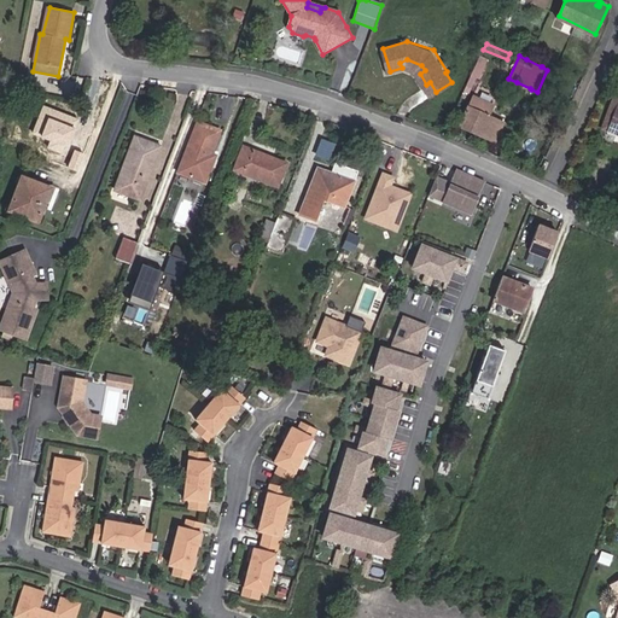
[(407,66),(418,70),(420,74),(425,70),(421,65),(407,59),(400,63),(402,68),(407,66)]
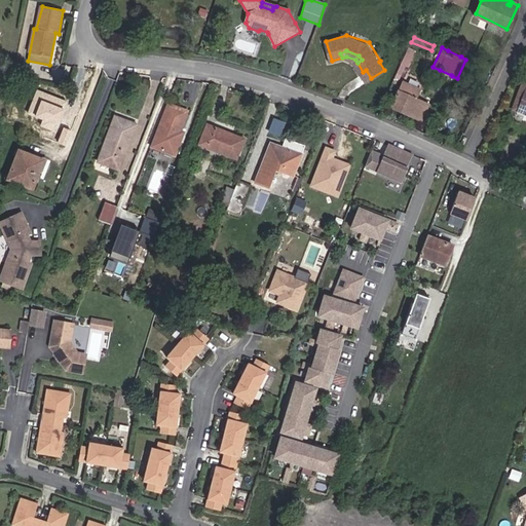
[(412,87),(404,83),(401,91),(409,96),(412,87)]
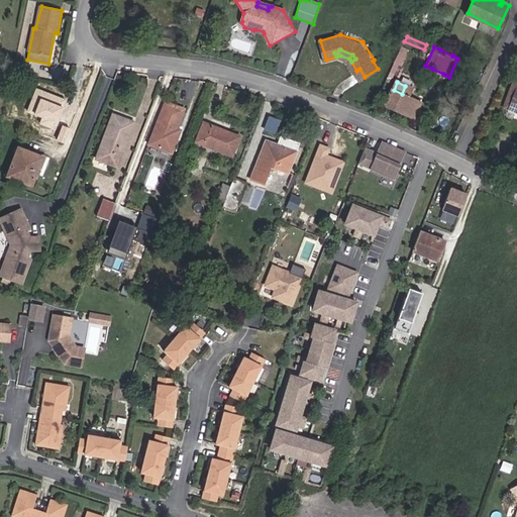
[(66,100),(36,89),(27,111),(57,123),(57,122),(61,112),(59,112),(61,108),(62,108),(66,100)]
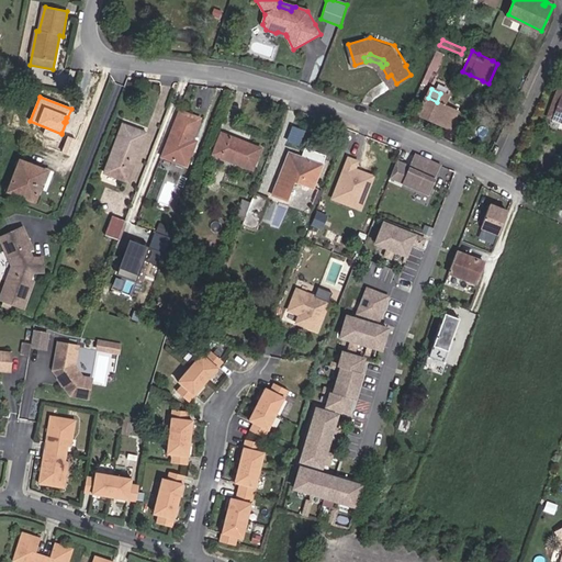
[(450,128),(457,111),(437,102),(428,98),(426,97),(418,114),(450,128)]
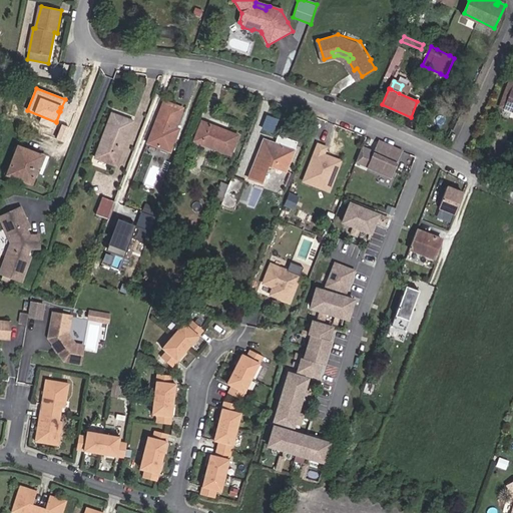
[(174,128),(182,108),(163,101),(147,144),(169,152),(177,129),(174,128)]
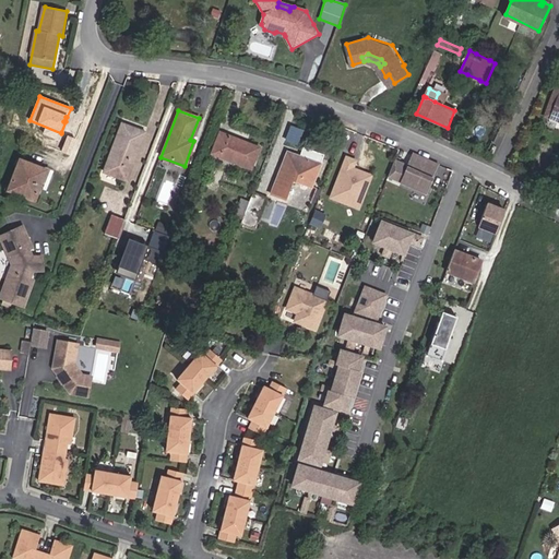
[(143,132),(122,123),(105,171),(117,176),(126,179),(143,132)]
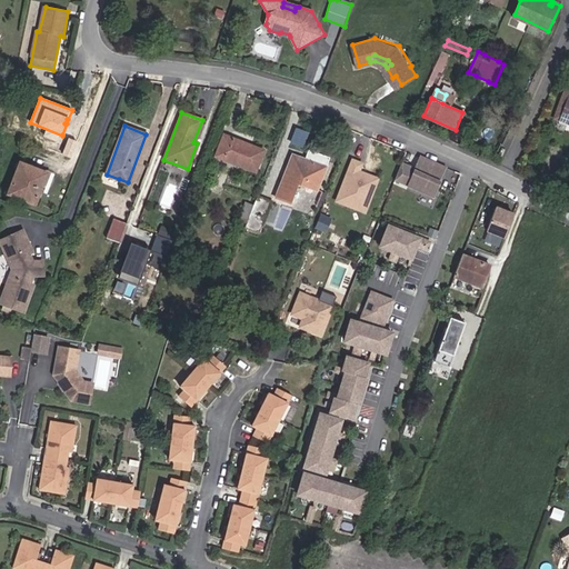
[(303,147),(308,131),(295,128),(290,142),(303,147)]
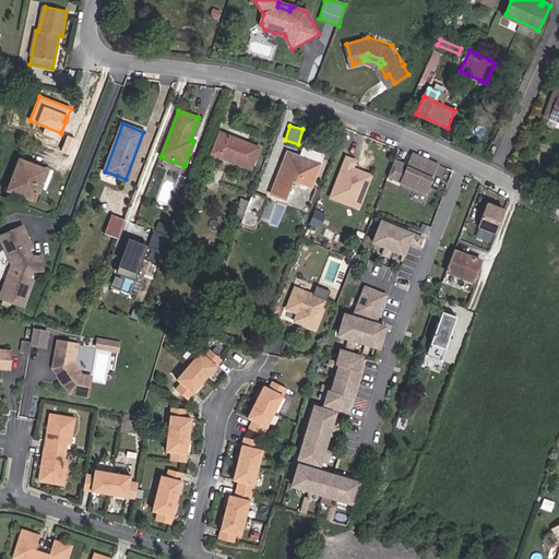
[(250,168),(259,147),(221,133),(213,153),(250,168)]
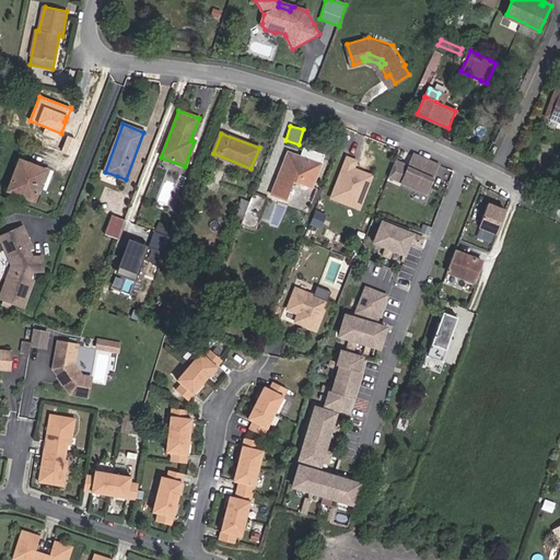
[(392,177),(427,194),(440,164),(415,152),(408,167),(398,163),(392,177)]
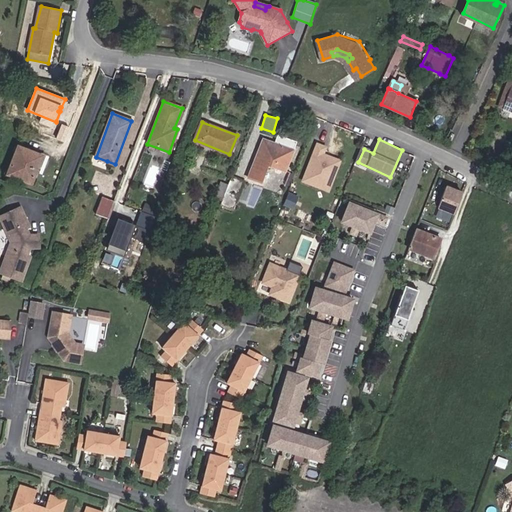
[(285,170),(292,150),(264,140),(249,177),(261,180),(267,163),(285,170)]
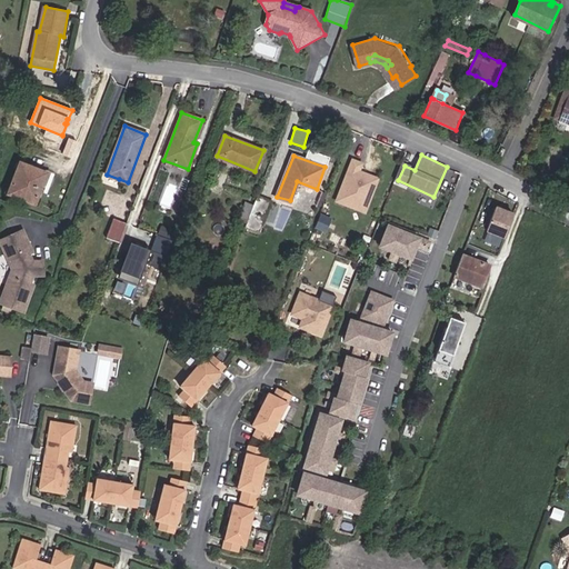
[(356,208),(359,198),(370,201),(378,179),(359,171),(361,163),(353,160),(337,201),(356,208)]
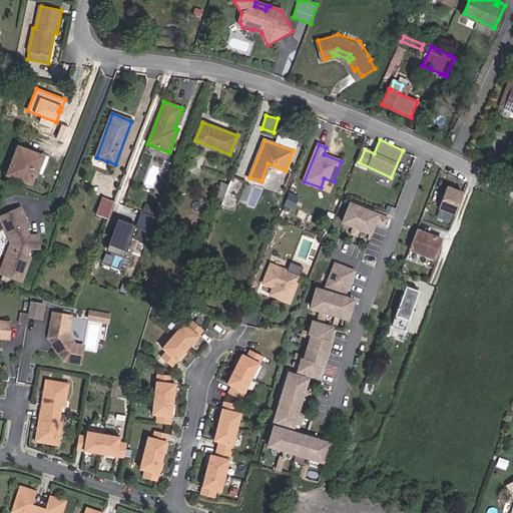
[(31,183),(42,156),(19,147),(8,174),(31,183)]
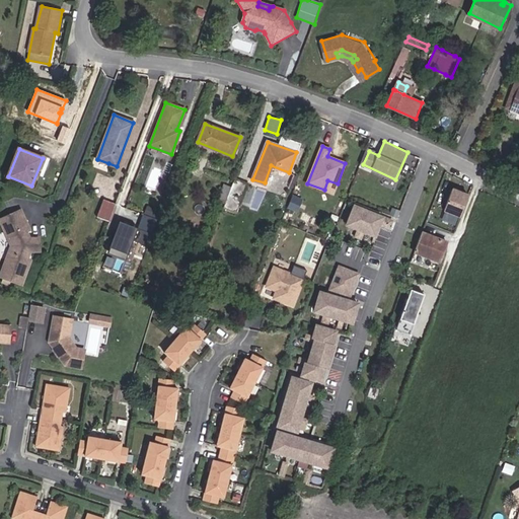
[(236,212),(247,184),(235,179),(231,188),(226,201),(225,204),(224,207),(236,212)]
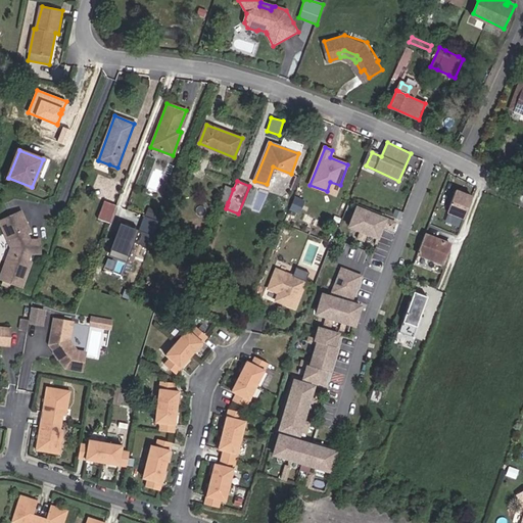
[(330,182),(327,191),(336,195),(340,185),(330,182)]
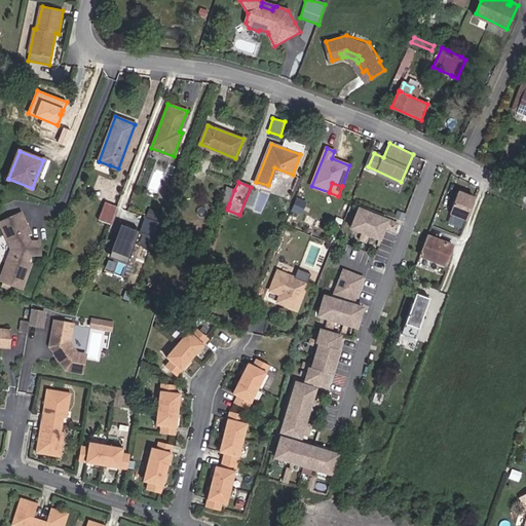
[(227,187),(222,200),(229,203),(234,190),(227,187)]
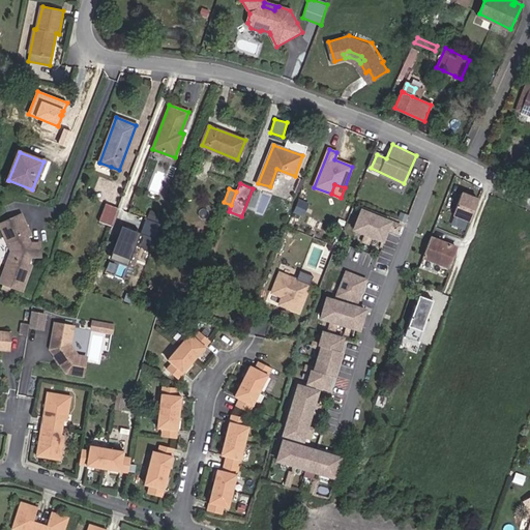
[(470,221),(479,198),(463,192),(453,214),(470,221)]
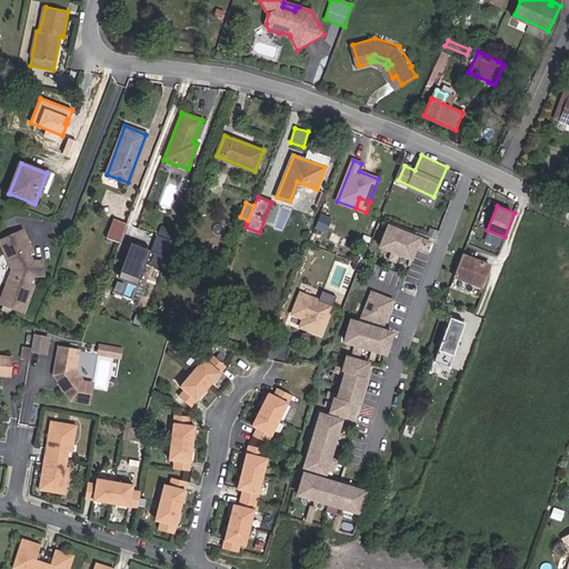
[(107,238),(119,242),(127,223),(115,218),(107,238)]
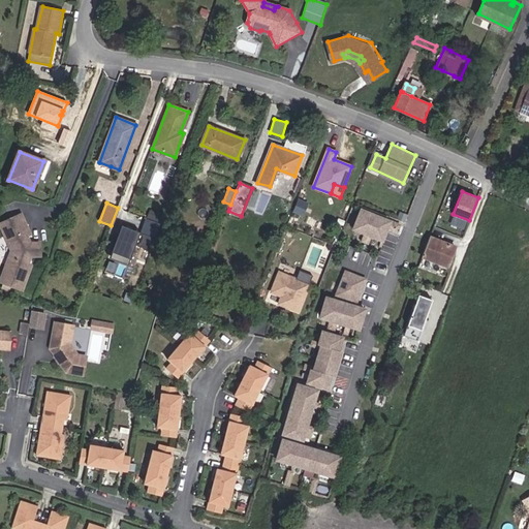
[(382,239),(387,225),(397,229),(399,223),(362,208),(353,227),(365,231),(363,239),(368,241),(371,235),(382,239)]
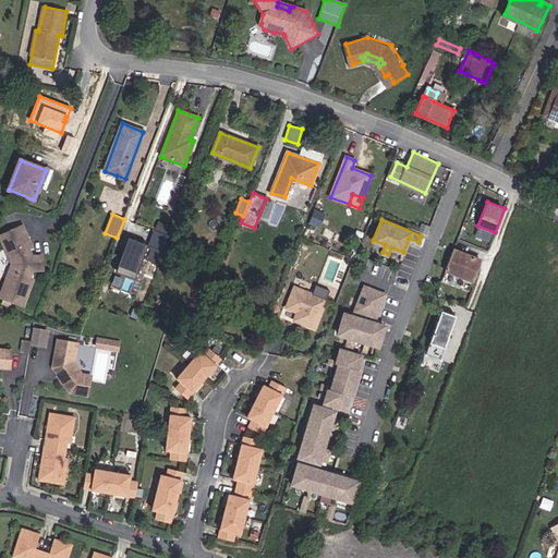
[(167,233),(170,226),(157,221),(155,229),(167,233)]
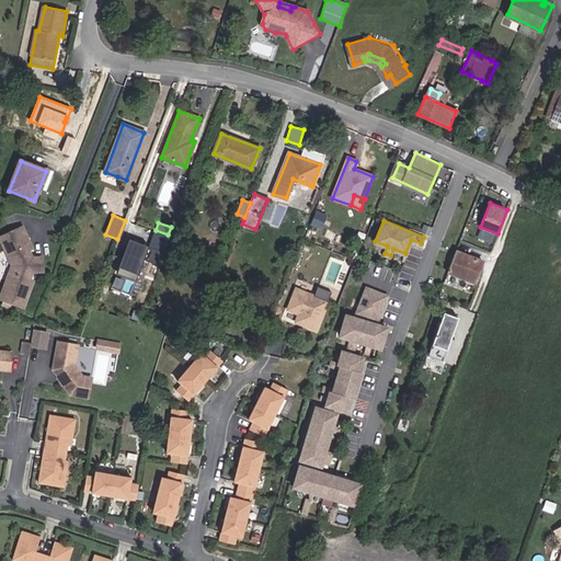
[(27,249),(31,247),(21,227),(0,236),(0,238),(9,258),(12,255),(13,258),(14,260),(15,262),(16,264),(13,273),(10,272),(0,296),(0,297),(22,306),(32,281),(29,279),(32,271),(32,258),(27,249)]
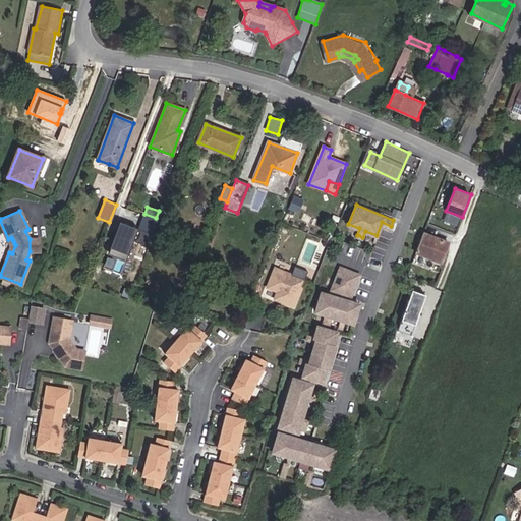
[(148,246),(152,234),(120,223),(110,248),(128,254),(133,241),(148,246)]
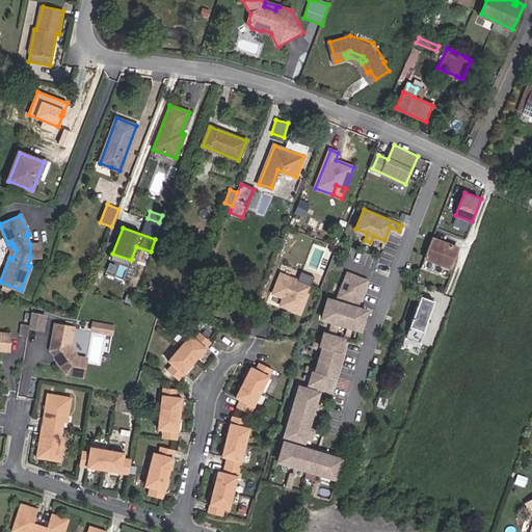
[(40,244),(36,244),(29,234),(26,236),(30,244),(30,257),(27,265),(30,266),(33,257),(36,256),(37,256),(41,256),(40,244)]
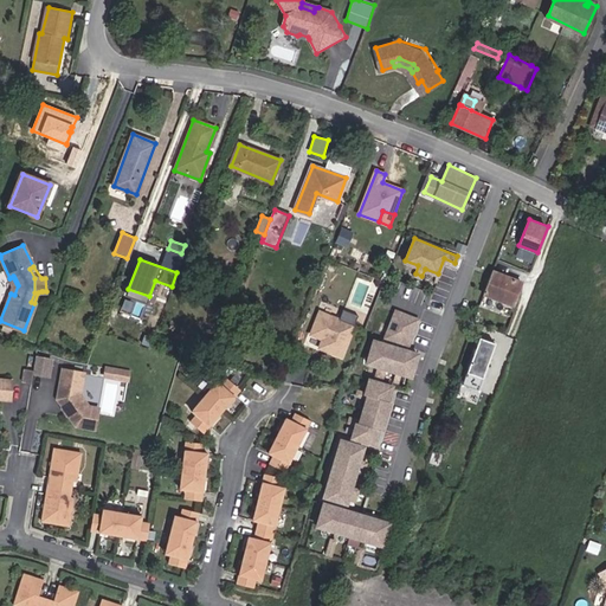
[(521,283),(492,272),(484,295),(513,305),(521,283)]
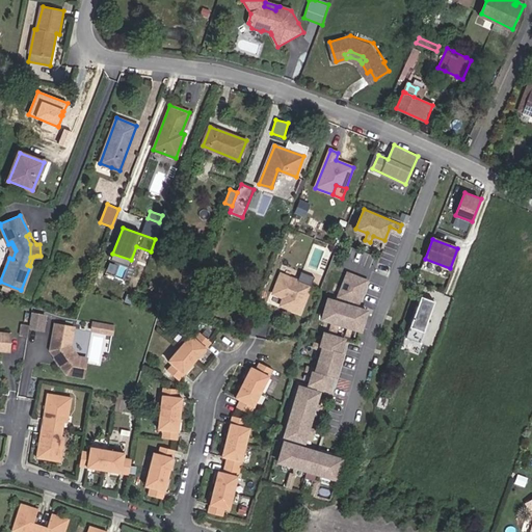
[(129,264),(131,260),(112,254),(111,257),(129,264)]
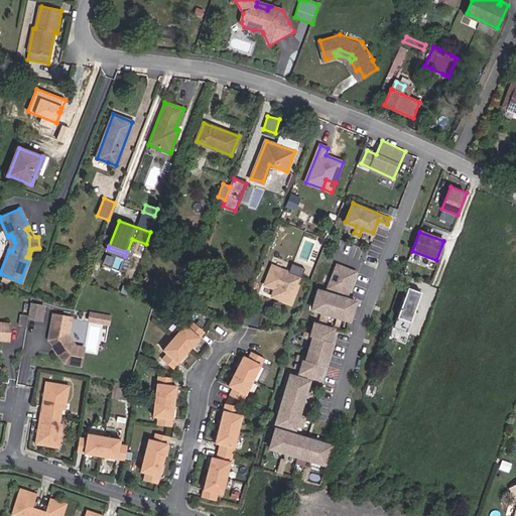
[(348,293),(356,271),(338,263),(329,286),(348,293)]
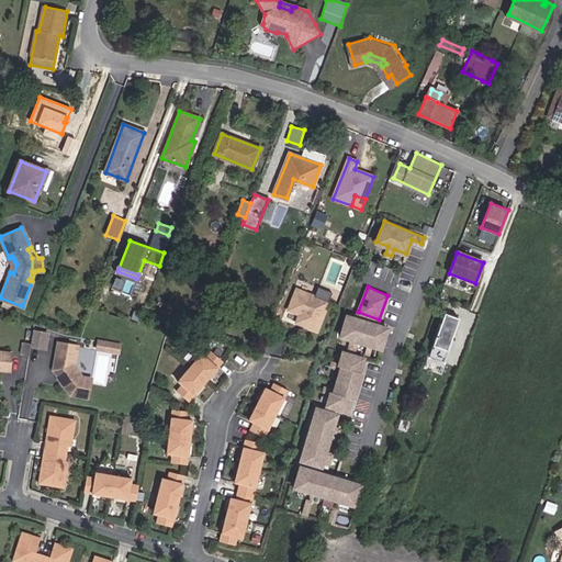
[(296,290),(288,311),(299,315),(300,312),(304,314),(303,316),(300,324),(316,332),(328,303),(296,290)]
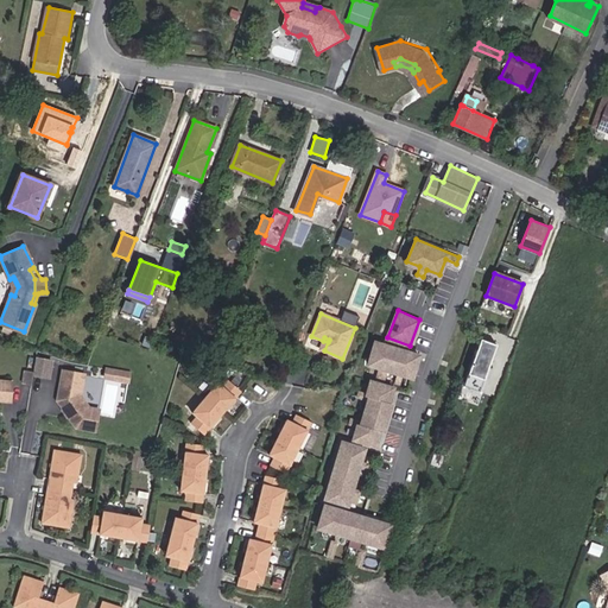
[(477,339),(460,398),(479,404),(495,344),(477,339)]
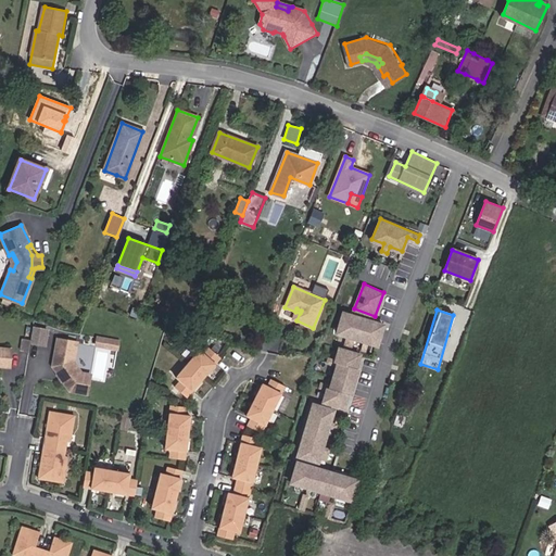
[(377,344),(383,324),(343,312),(337,332),(348,336),(345,343),(351,345),(353,337),(363,340),(361,348),(365,349),(367,341),(377,344)]
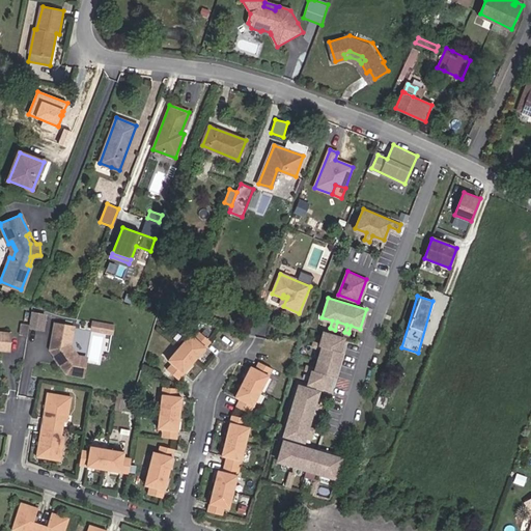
[(29,327),(43,329),(45,314),(31,312),(29,325),(29,327)]
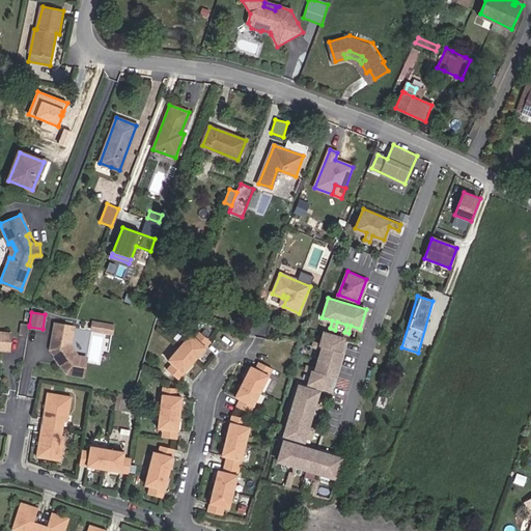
[(113,335),(116,325),(93,319),(90,330),(113,335)]
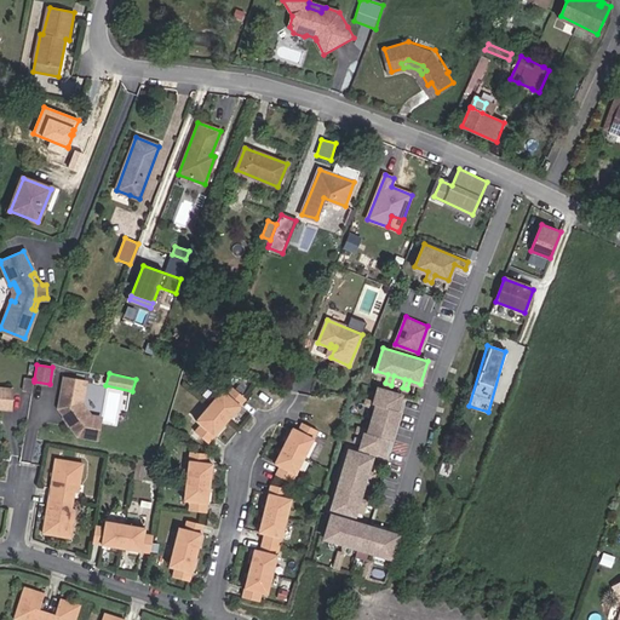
[(23,390),(33,391),(34,382),(34,379),(26,377),(23,390)]
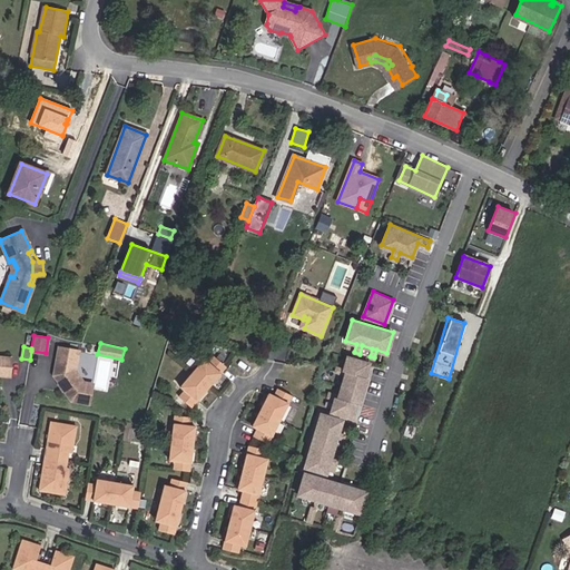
[(79,361),(85,362),(86,352),(58,347),(53,375),(70,400),(97,405),(100,385),(91,384),(81,371),(76,370),(77,362),(79,361)]
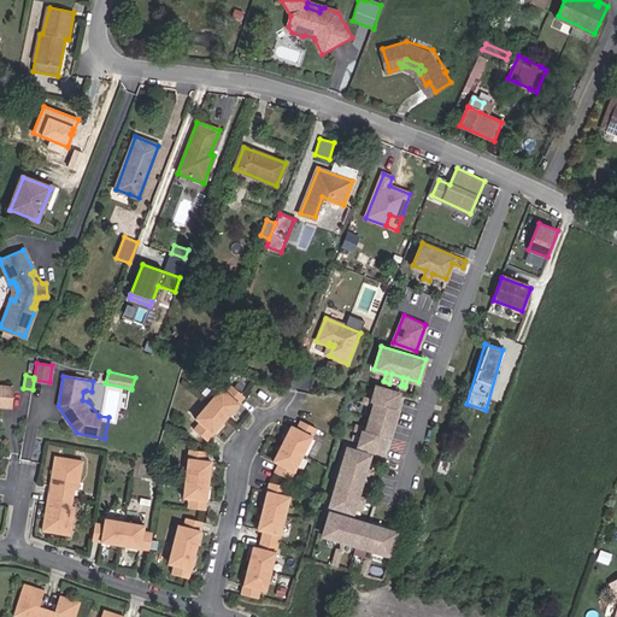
[(389,438),(398,409),(395,407),(399,392),(376,385),(372,399),(365,397),(364,401),(374,404),(368,428),(357,424),(356,429),(363,430),(359,445),(382,452),(387,436),(389,438)]
